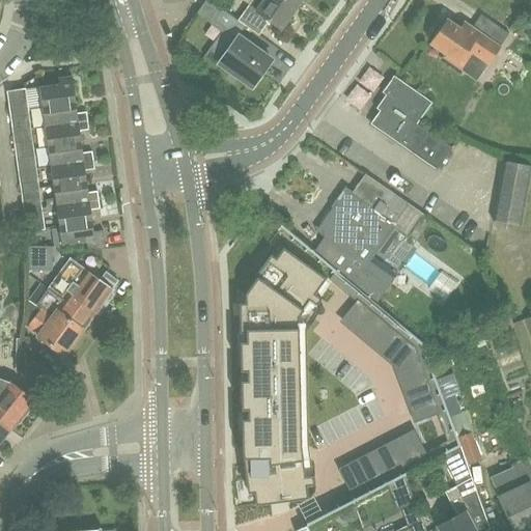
[(280,31),(297,8),(285,0),(252,0),(239,22),(246,27),(258,35),(268,22),(280,31)]
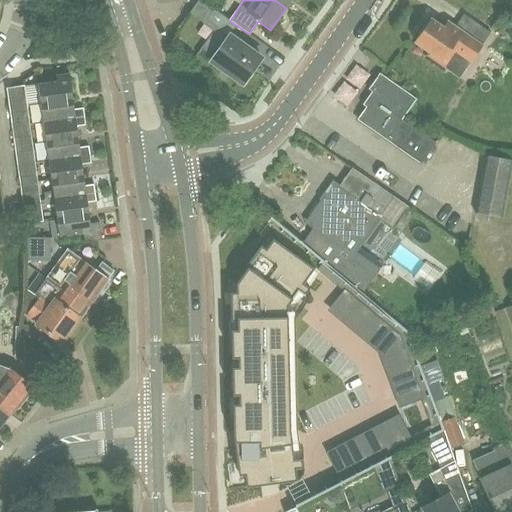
[(237,26),(230,21),(214,10),(207,20),(221,30),(211,44),(207,41),(197,55),(211,65),(213,62),(243,84),(262,58),(230,36),(237,26)]
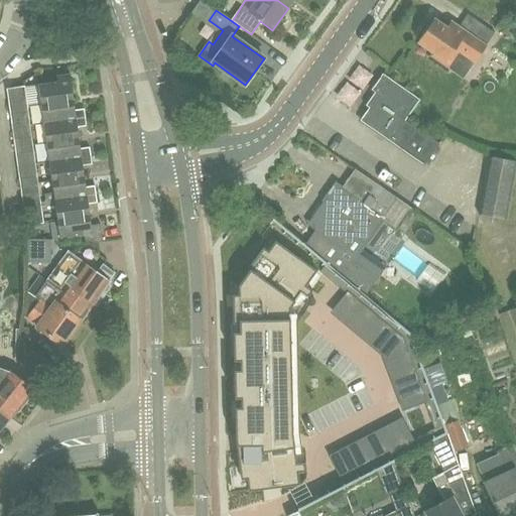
[(483,25),(475,38),(452,22),(446,28),(434,20),(419,42),(433,52),(430,55),(450,70),(462,52),(476,62),(487,46),(495,33),(483,25)]
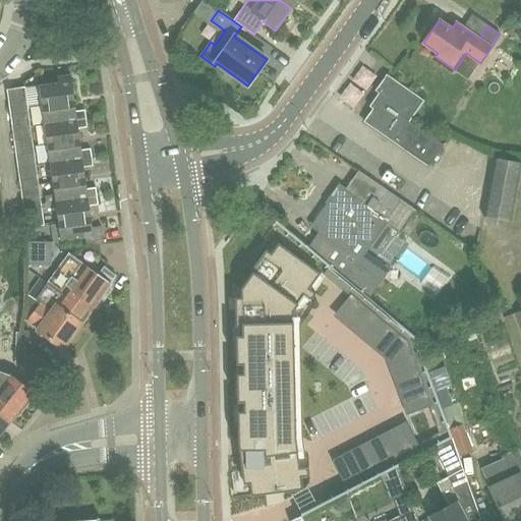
[(40,87),(40,91),(42,106),(75,102),(71,75),(57,77),(58,83),(40,87)]
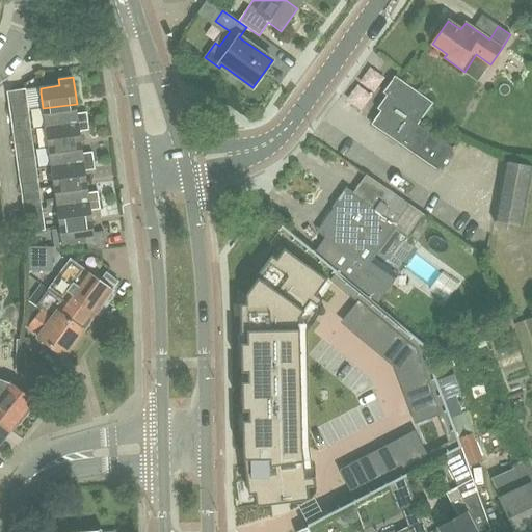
[(432,104),(396,79),(386,94),(390,96),(386,103),(392,107),(378,127),(441,169),(454,150),(418,124),(432,104)]
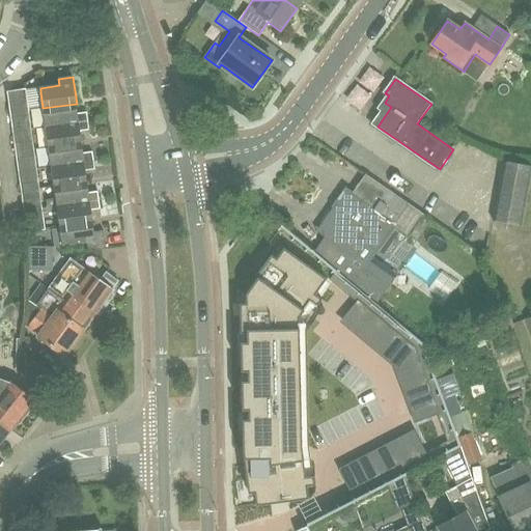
[(27,103),(18,104),(20,117),(29,116),(27,103)]
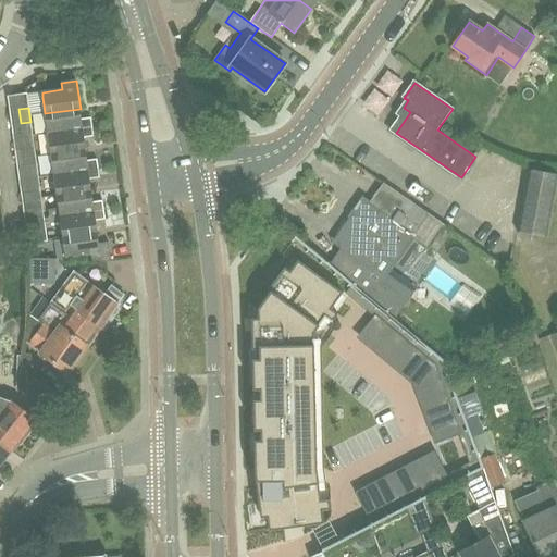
[(21,123),(19,109),(9,111),(11,125),(21,123)]
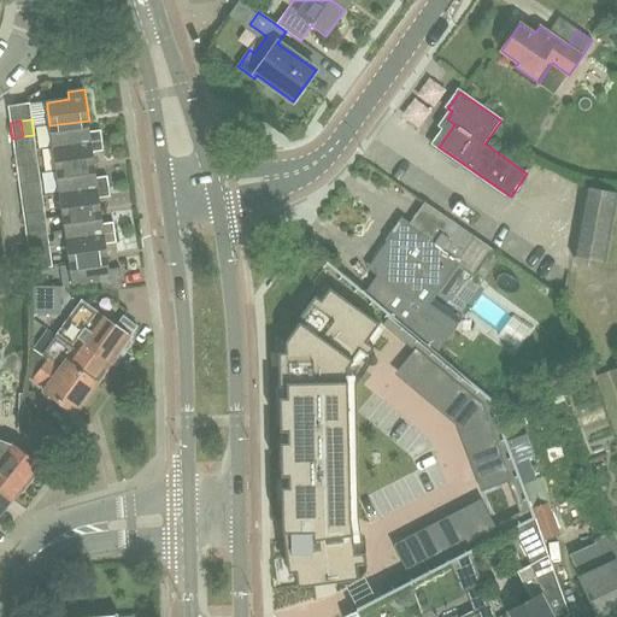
[(101,131),(95,131),(90,133),(89,121),(50,125),(53,148),(104,141),(101,131)]
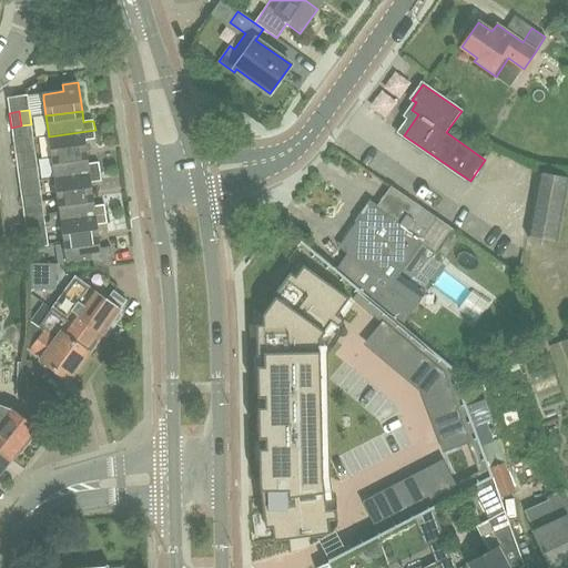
[(85,141),(88,141),(97,140),(95,130),(49,137),(52,158),(88,153),(85,141)]
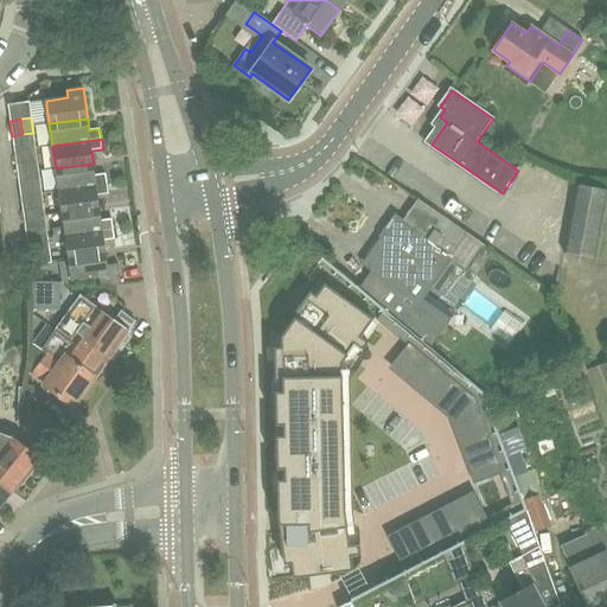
[(27,165),(29,179),(39,178),(37,163),(27,165)]
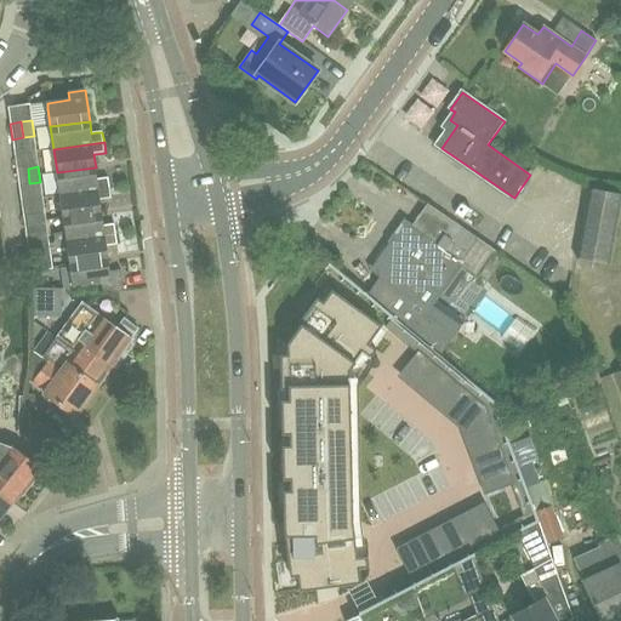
[(97,178),(96,171),(96,167),(57,172),(60,195),(110,188),(108,177),(97,178)]
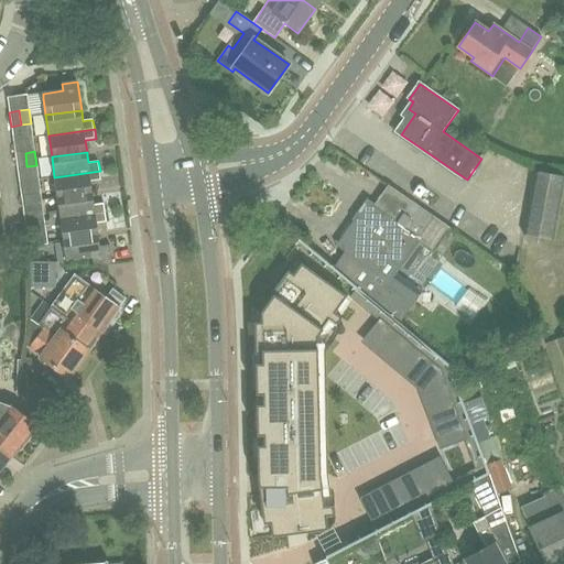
[(26,166),(25,153),(15,154),(18,169),(26,166)]
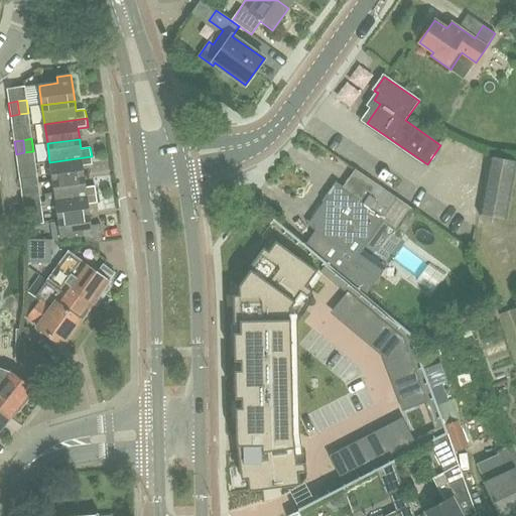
[(93,165),(92,156),(49,162),(52,181),(85,177),(84,166),(93,165)]
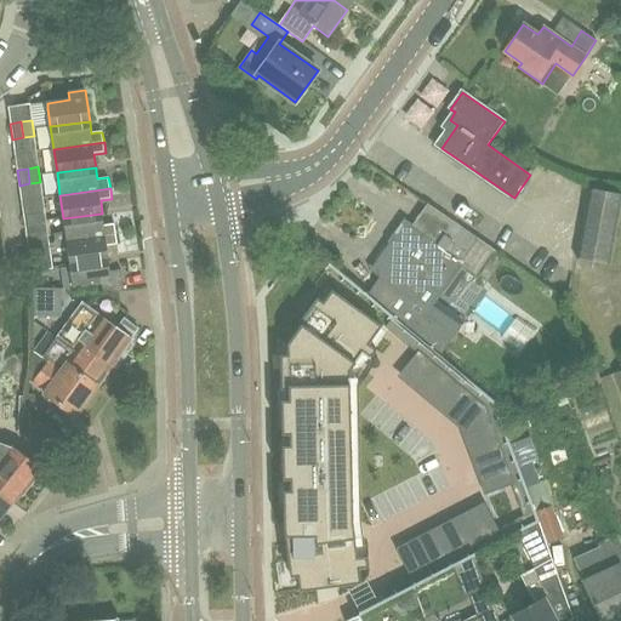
[(619,217),(620,217),(620,193),(590,188),(576,257),(610,263),(619,217)]
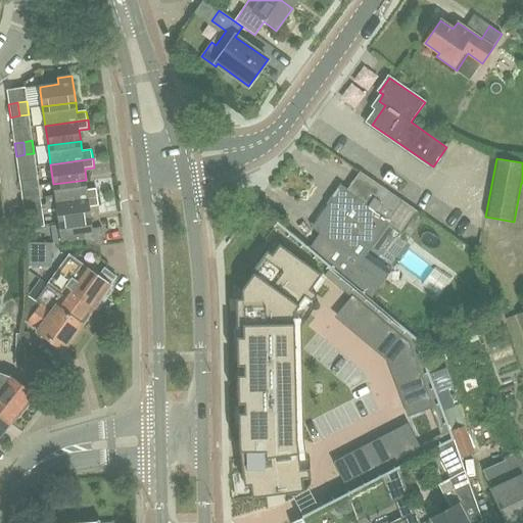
[(29,181),(31,194),(40,193),(38,180),(29,181)]
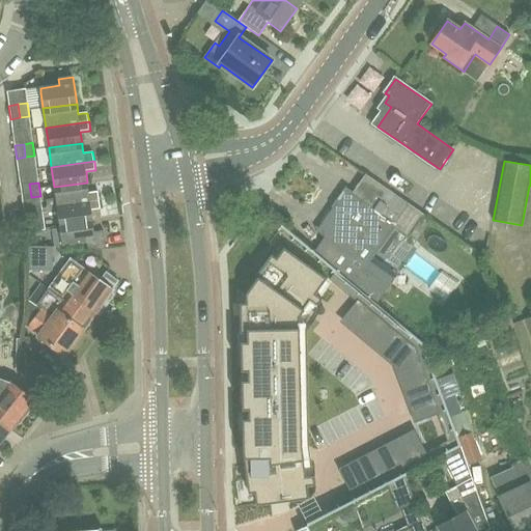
[(89,193),(87,183),(54,187),(57,206),(100,200),(99,192),(89,193)]
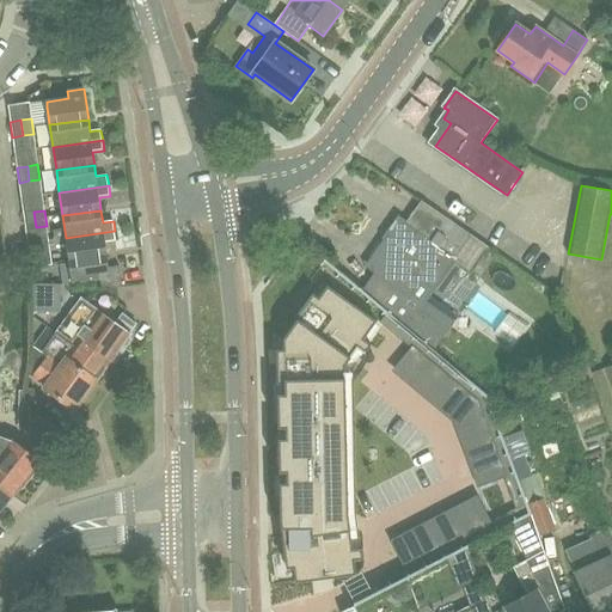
[(36,227),(34,212),(23,213),(25,228),(36,227)]
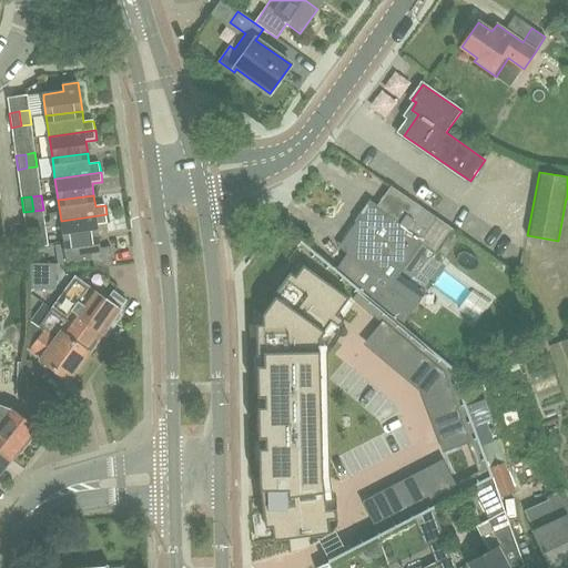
[(402,266),(418,244),(422,239),(399,223),(371,202),(357,221),(362,224),(347,245),(358,253),(343,276),(402,325),(416,303),(379,277),(393,260),(402,266)]
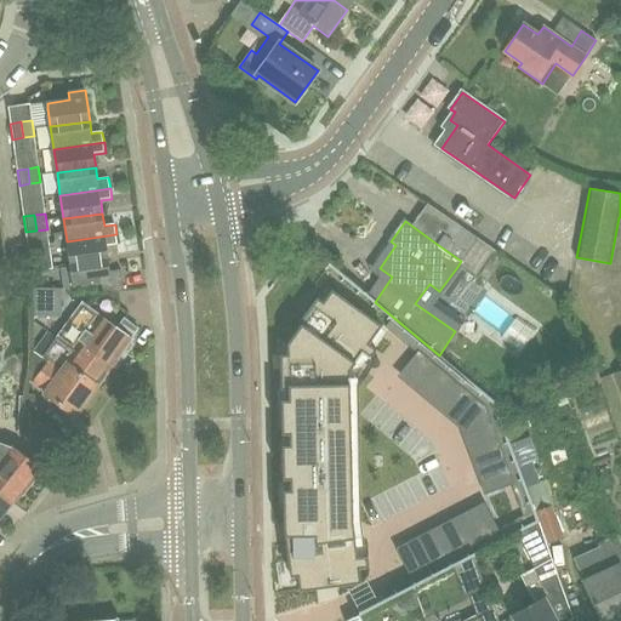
[(453,221),(437,244),(461,261),(457,267),(477,279),(496,250),(453,221)]
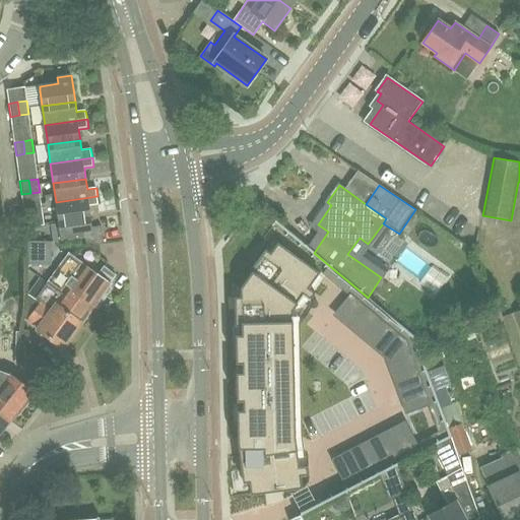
[(99,205),(98,196),(56,202),(58,221),(90,217),(89,206),(99,205)]
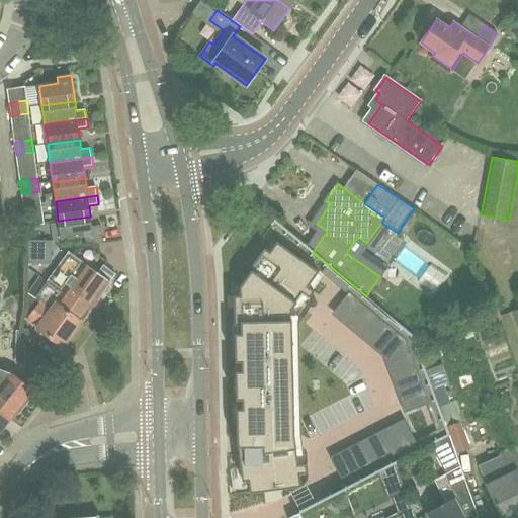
[(0,232),(9,228),(3,216),(0,217),(0,232)]
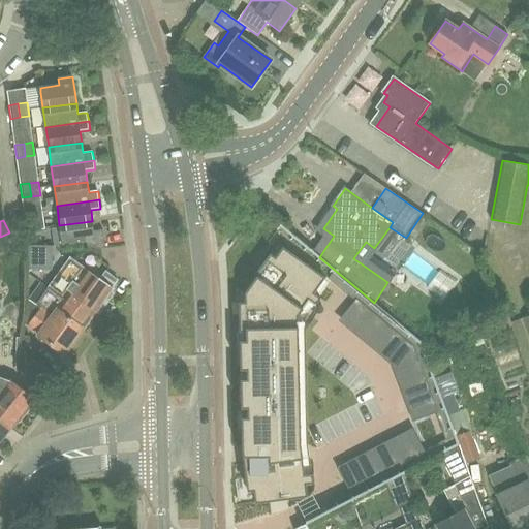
[(44,229),(43,221),(29,223),(28,232),(44,229)]
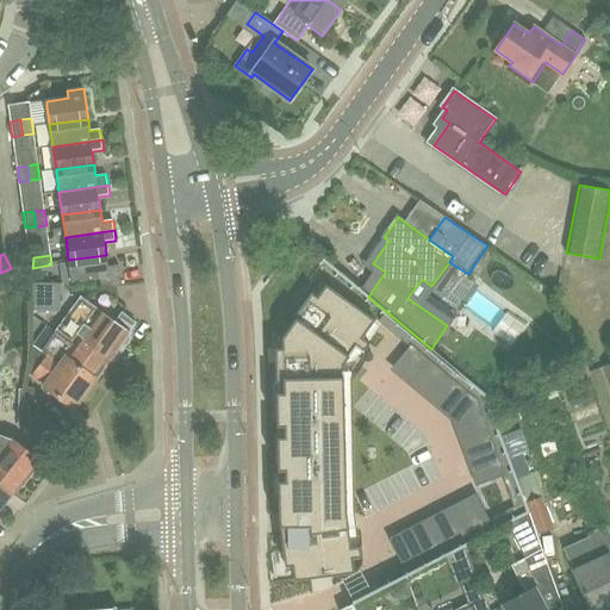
[(107,267),(106,255),(68,260),(72,282),(99,279),(100,285),(114,287),(123,287),(119,266),(107,267)]
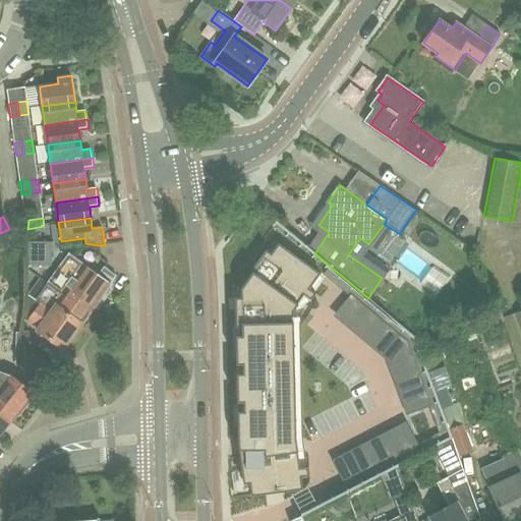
[(47,243),(27,243),(27,266),(47,266),(47,243)]
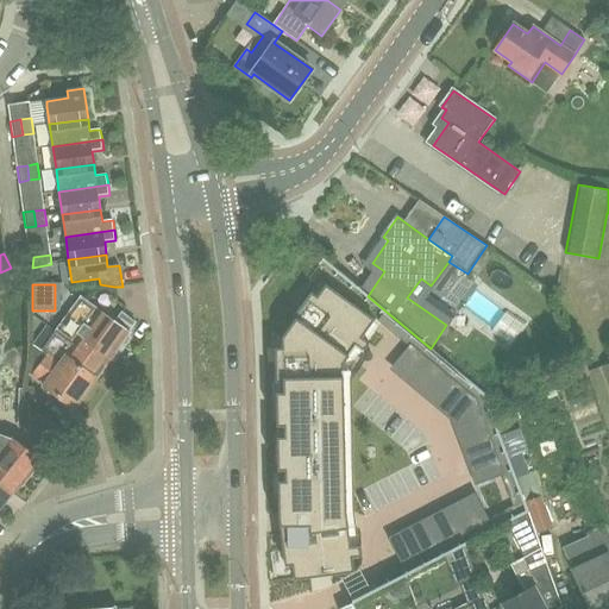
[(345,512),(341,364),(346,357),(355,346),(362,352),(369,343),(360,338),(374,320),(325,284),(321,289),(321,290),(315,297),(322,302),(314,313),(305,305),(302,303),(290,319),(293,320),(281,337),(281,339),(282,349),(289,349),(290,363),(277,363),(274,363),(275,381),(282,381),(282,384),(282,394),(290,393),(290,407),(277,407),(275,407),(276,426),(283,426),(283,428),(283,438),(292,438),(292,451),(278,451),(276,451),(276,470),(283,470),(283,472),(283,482),(293,482),(293,495),(280,496),(280,495),(277,495),(277,514),(280,516),(282,516),(282,532),(281,532),(280,533),(282,551),(284,551),(297,550),(299,563),(292,564),(293,573),(293,579),(352,571),(351,557),(360,556),(358,545),(350,546),(345,512)]
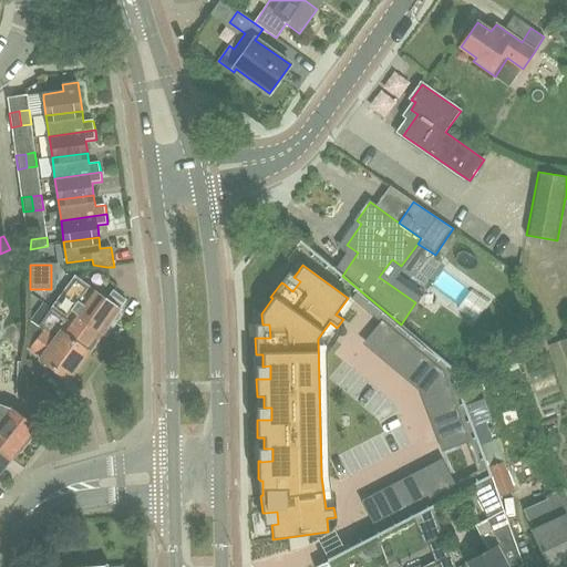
[(454,265),(435,282),(474,323),(493,306),(454,265)]
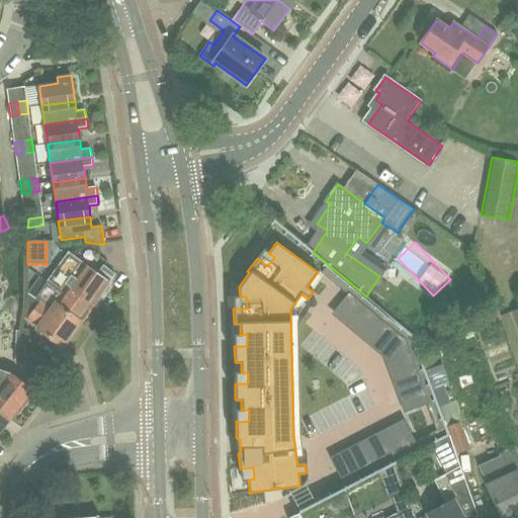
[(93,306),(109,284),(107,283),(114,274),(102,265),(96,274),(70,255),(54,276),(93,306)]
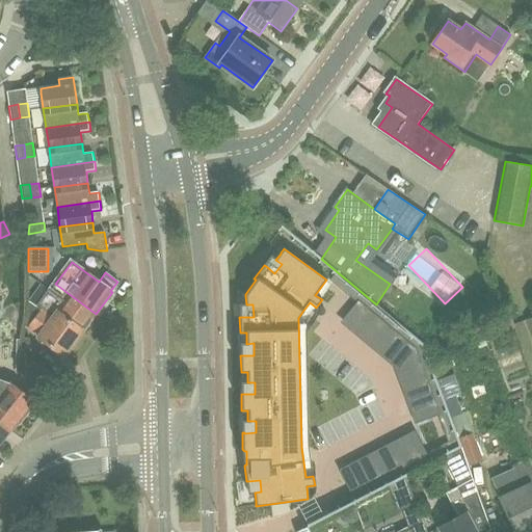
[(333,276),(329,280),(341,290),(347,283),(335,273),(333,276)]
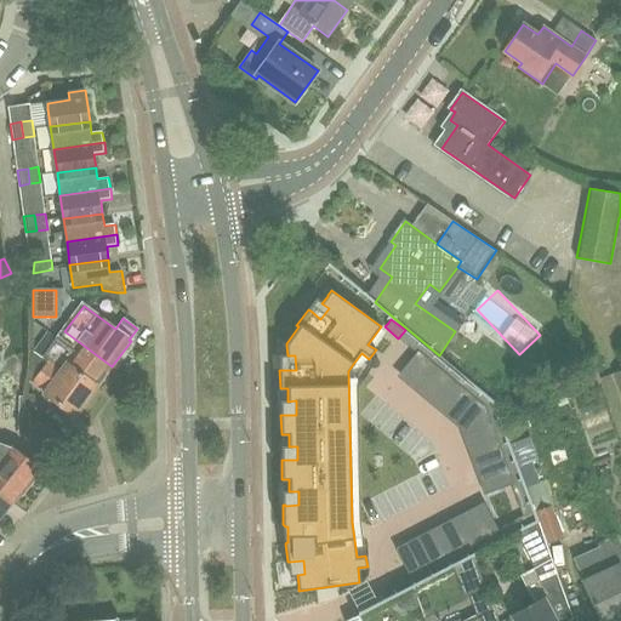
[(414,351),(420,343),(405,330),(398,339),(414,351)]
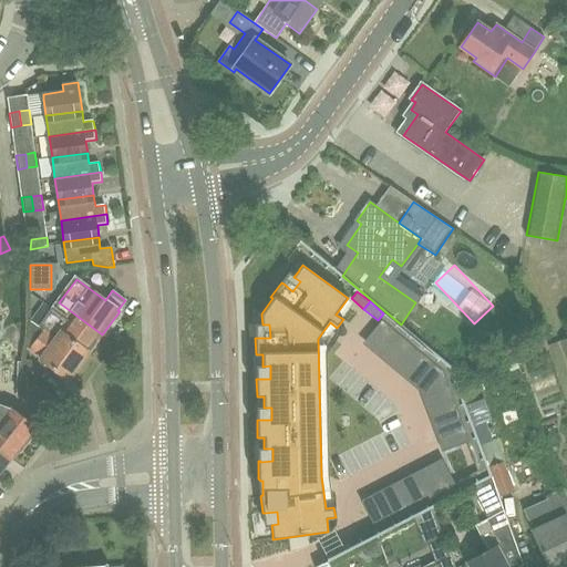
[(88,354),(102,334),(59,302),(52,312),(40,328),(44,331),(30,351),(40,359),(69,380),(88,354)]
